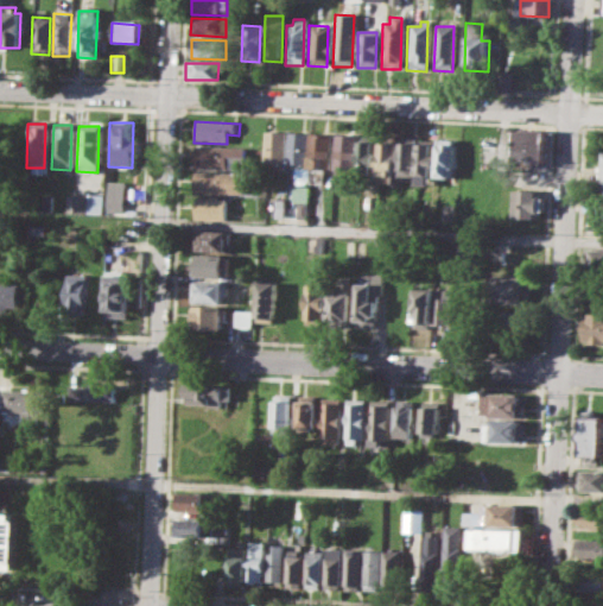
[(512,131),(545,132),(544,163),(512,162),(512,131)]
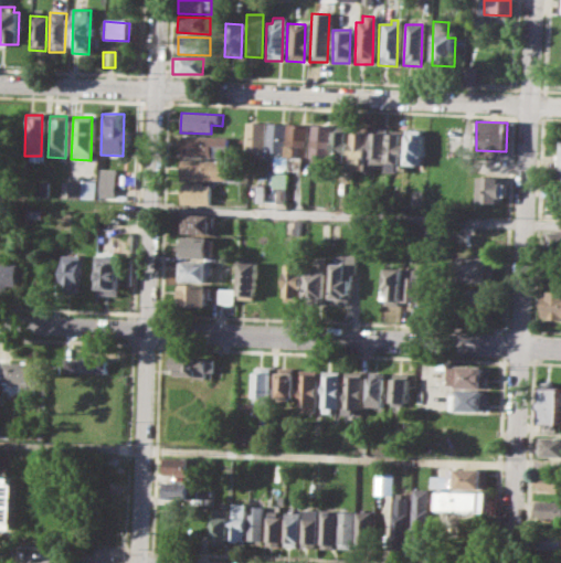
[(249,124),(265,124),(264,155),(247,153),(249,124)]
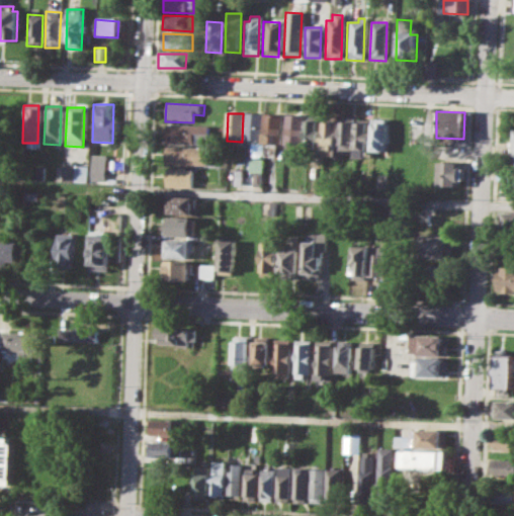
[(246,113),(262,114),(260,157),(250,156),(251,141),(245,141),(246,113)]
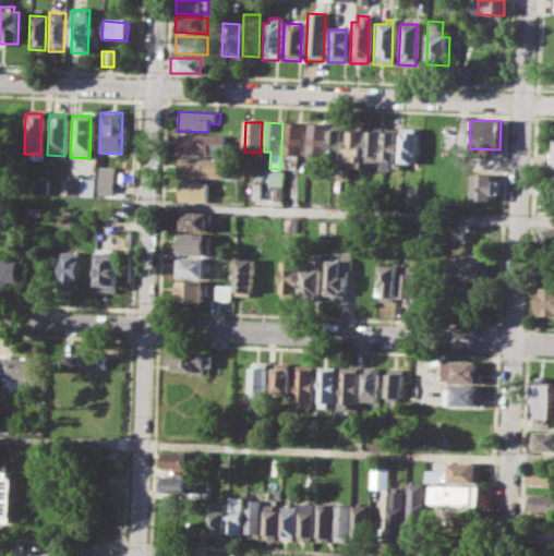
[(285,123),(304,124),(303,156),(284,156),(285,123)]
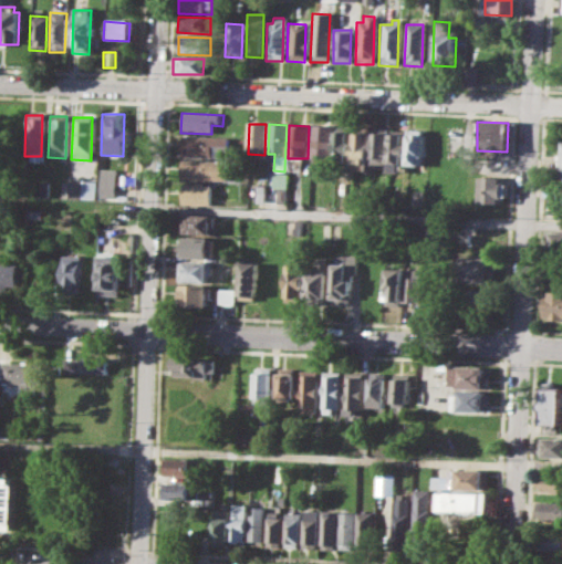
[(312,126),(332,127),(330,159),(325,159),(324,167),(310,166),(312,126)]
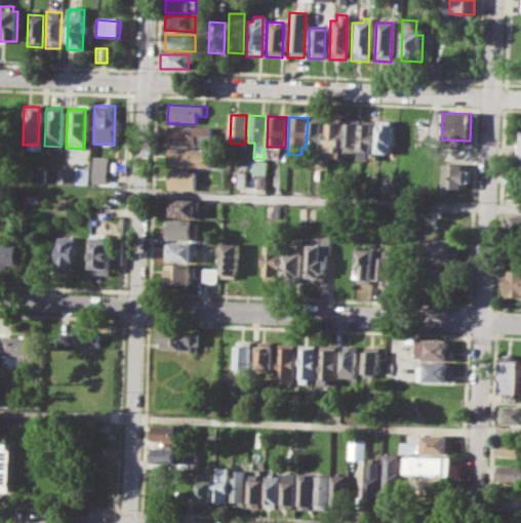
[(310,117),(323,118),(322,151),(309,150),(310,117)]
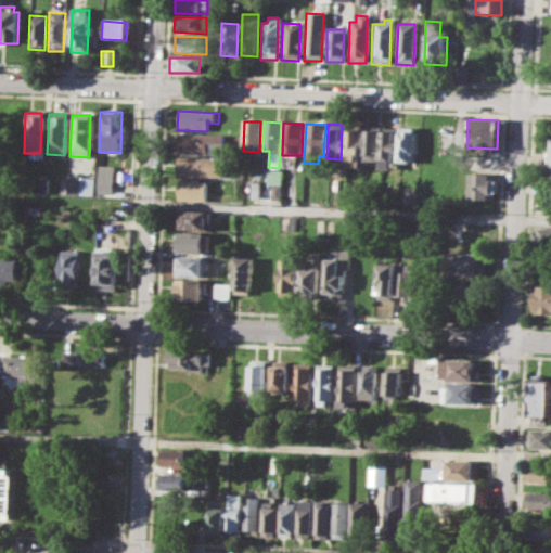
[(363,126),(377,127),(376,163),(362,163),(363,126)]
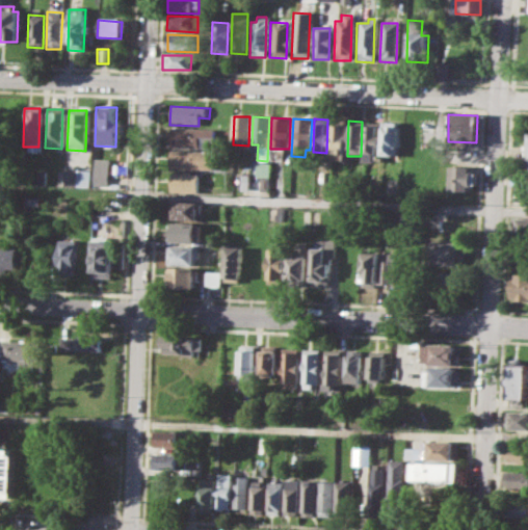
[(365,123),(378,124),(376,163),(363,163),(365,123)]
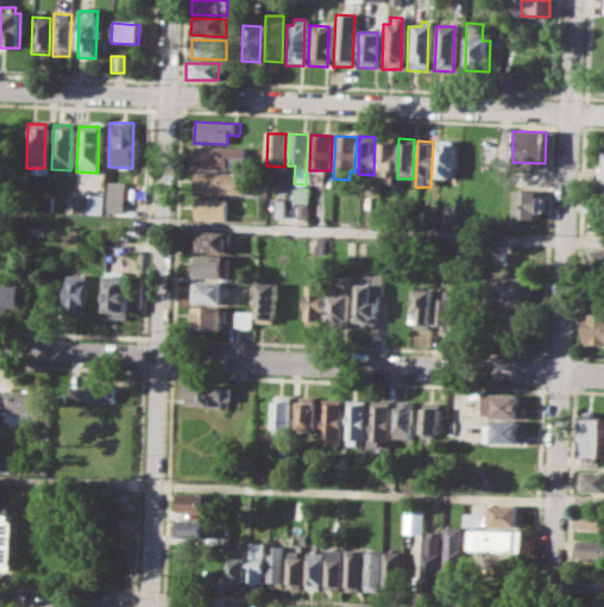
[(438,141),(455,142),(454,180),(436,179),(438,141)]
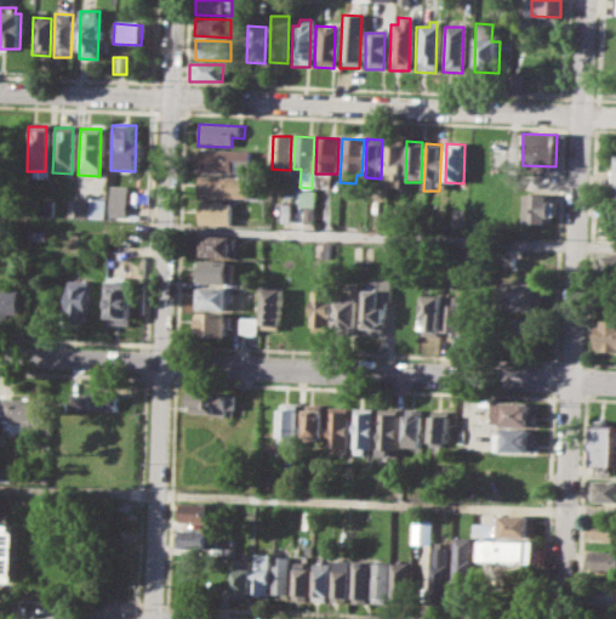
[(385,146),(403,147),(401,188),(383,188),(385,146)]
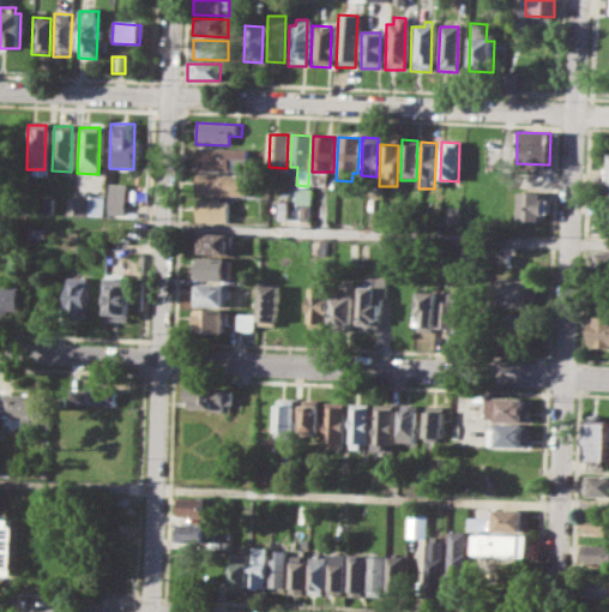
[(196,149),(242,151),(242,166),(228,166),(228,172),(194,171),(196,149)]
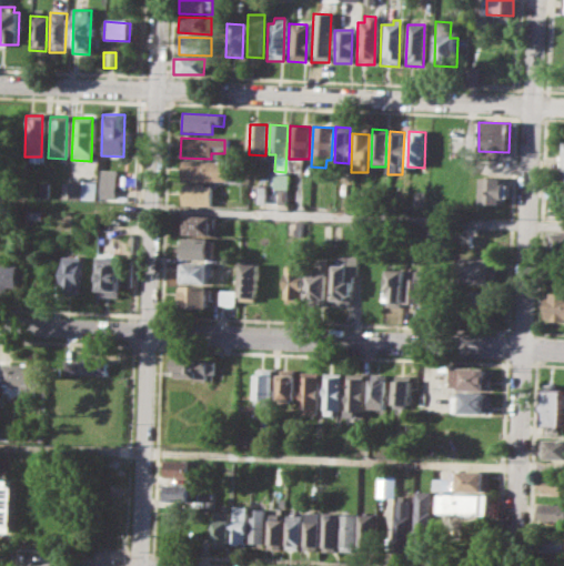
[(563,143),(557,143),(557,187),(542,187),(542,199),(563,199),(563,143)]
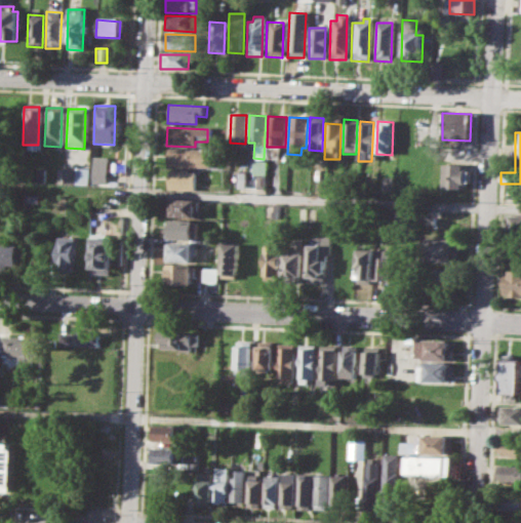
[(167,149),(212,151),(211,169),(166,167),(167,149)]
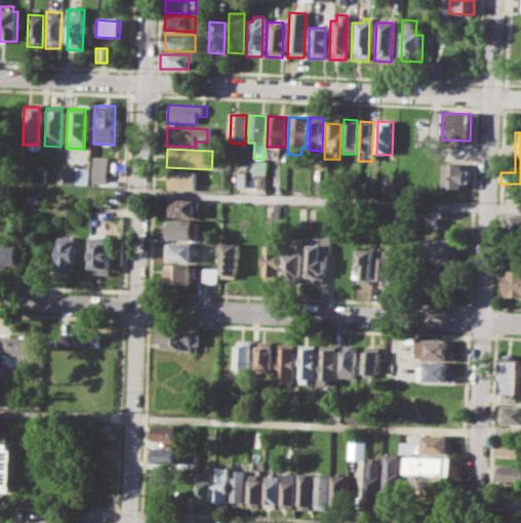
[(443,165),(467,166),(466,172),(470,172),(470,184),(466,184),(466,191),(442,190),(443,165)]
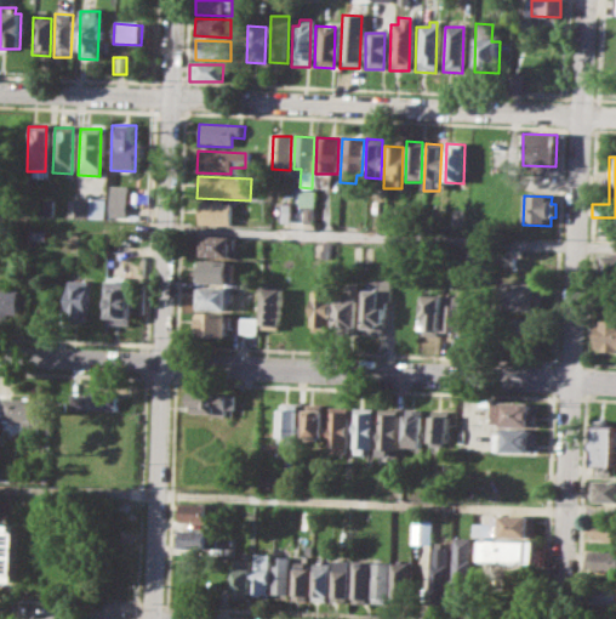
[(73,199),(103,200),(102,220),(72,219),(73,199)]
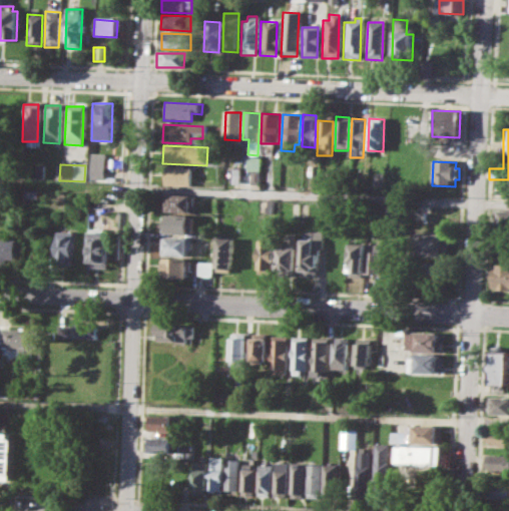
[(31,165),(42,166),(41,180),(30,179),(31,165)]
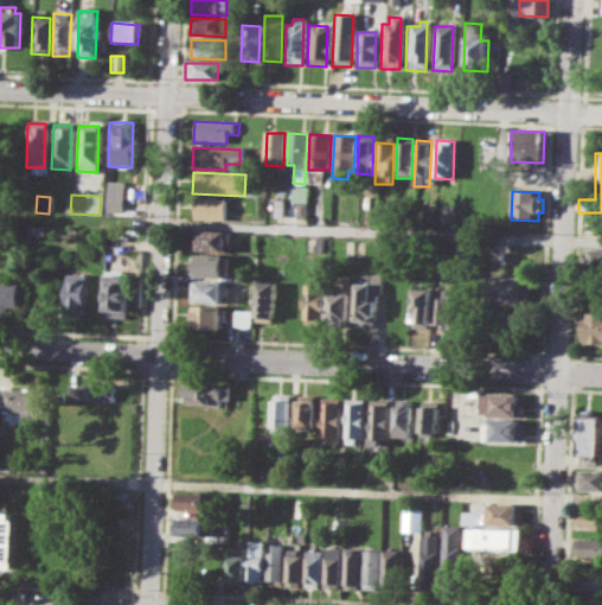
[(106,196),(121,197),(121,214),(104,212),(106,196)]
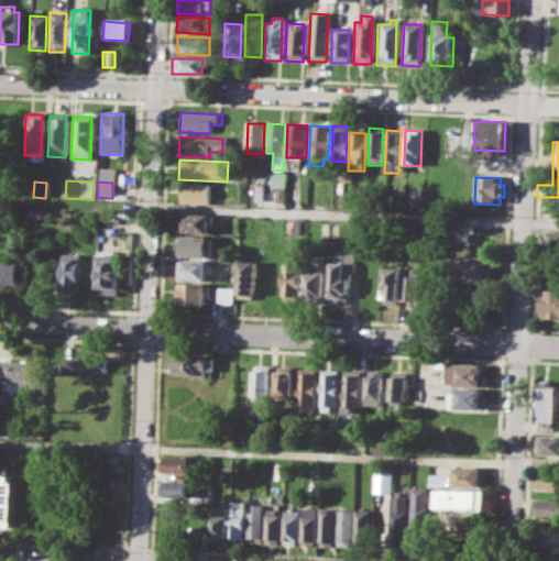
[(179,184),(209,185),(208,205),(178,204),(179,184)]
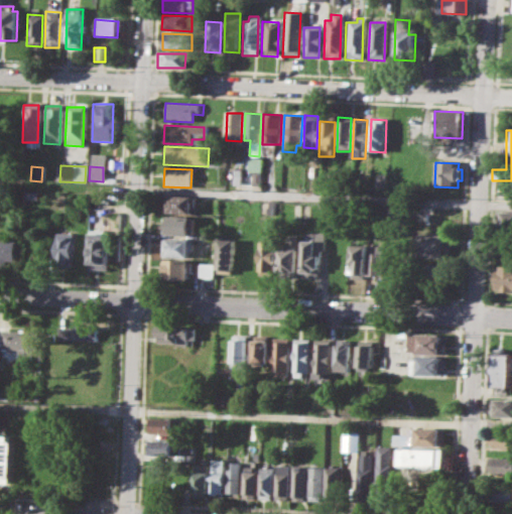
[(231,170),(239,170),(239,186),(230,185),(231,170)]
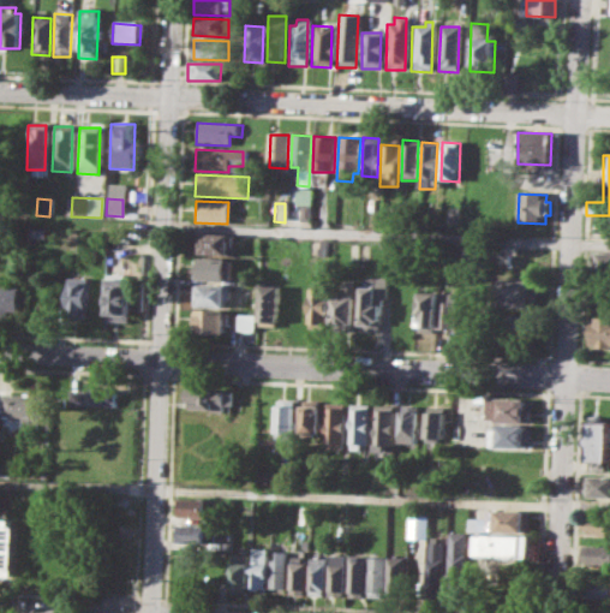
[(300,206),(309,206),(308,221),(299,221),(300,206)]
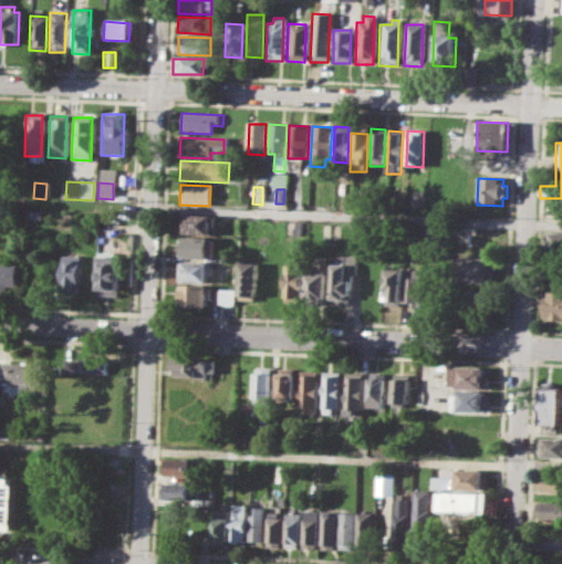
[(177,217),(209,218),(209,237),(181,236),(181,231),(177,231),(177,217)]
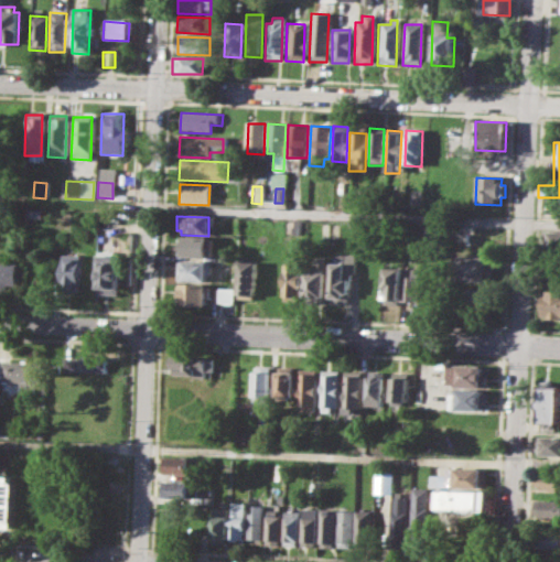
[(290,223),(300,223),(299,236),(290,235),(290,223)]
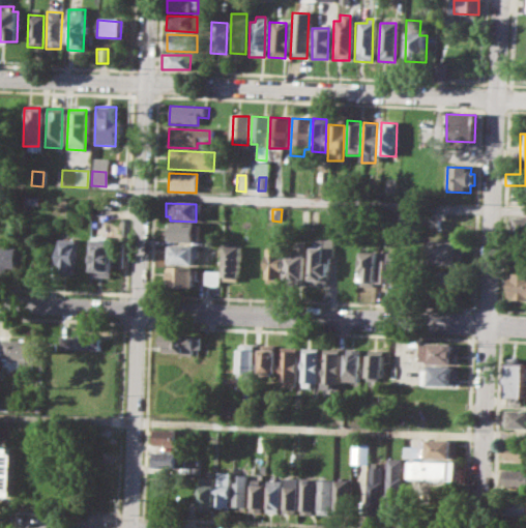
[(396,213),(414,214),(414,229),(396,228),(396,213)]
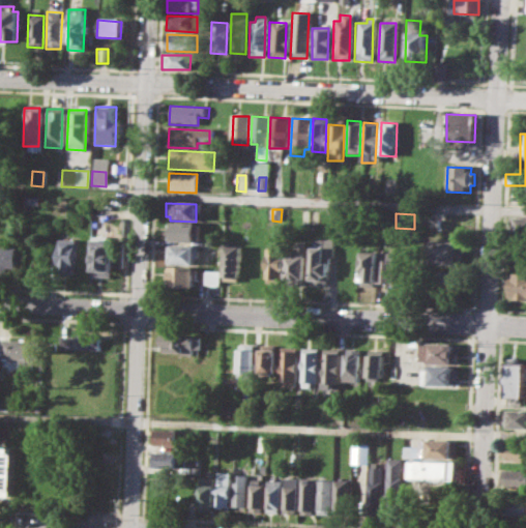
[(507,217),(525,218),(525,237),(506,236),(507,217)]
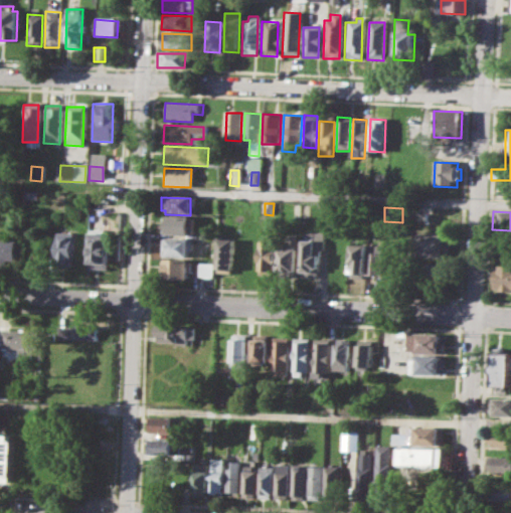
[(161,218),(190,219),(189,235),(160,235),(161,218)]
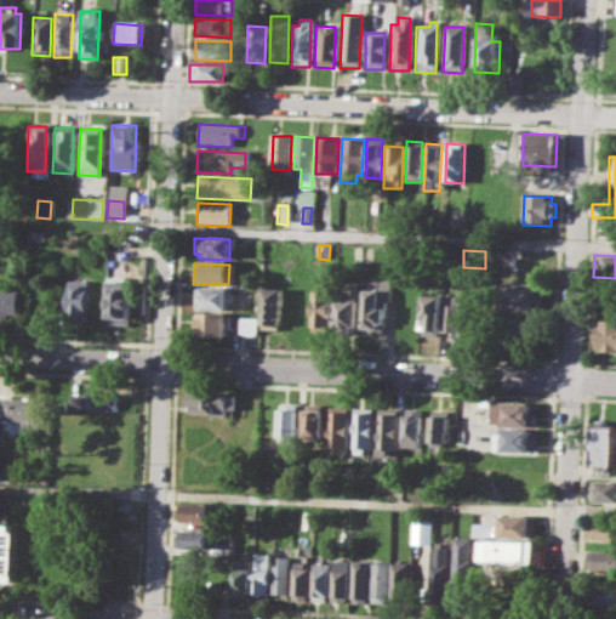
[(104,276),(124,277),(124,289),(130,289),(129,324),(103,324),(104,276)]
